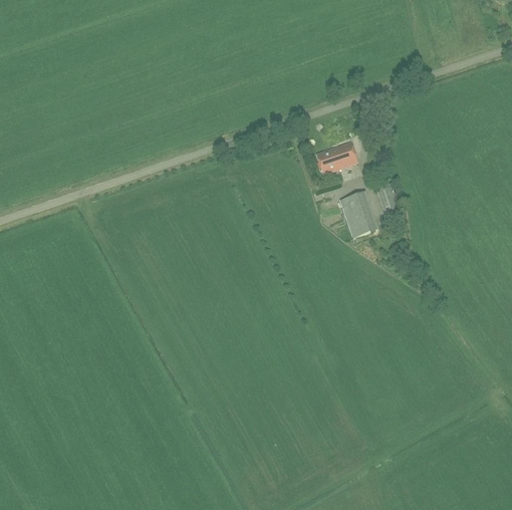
[(321,172),(355,161),(348,141),(314,153),(321,172)]
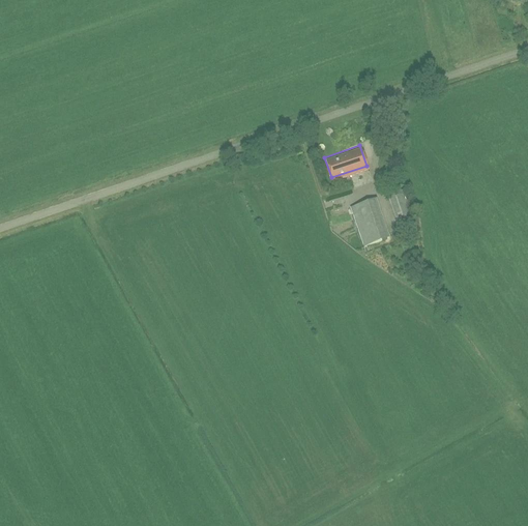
[(394,215),(410,210),(402,185),(386,192),(394,215)]
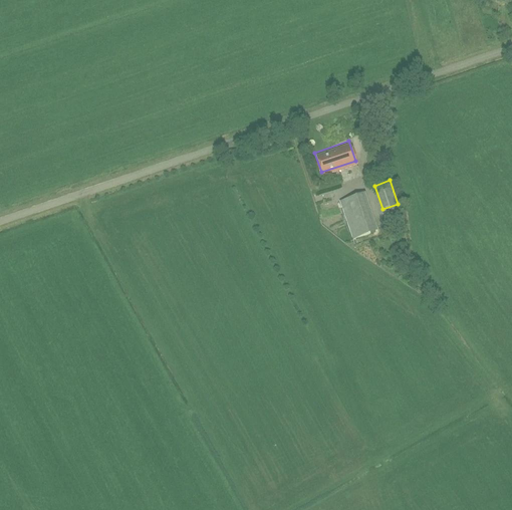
[(351,237),(376,228),(363,189),(338,198),(351,237)]
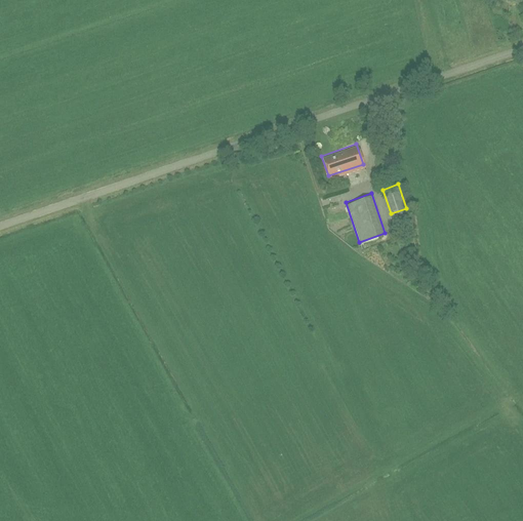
[(271,238),(276,236),(272,225),(267,227),(271,238)]
